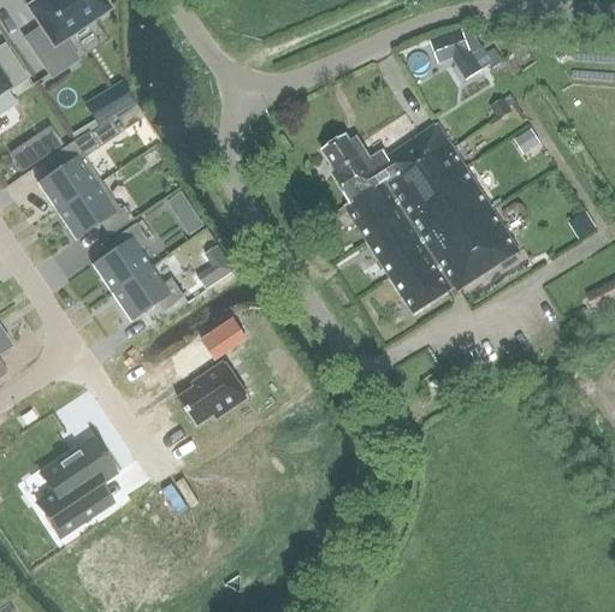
[(105,10),(107,7),(105,6),(100,0),(40,0),(31,6),(29,7),(30,10),(31,9),(41,25),(24,36),(52,76),(74,61),(59,40),(105,9),(105,10)]
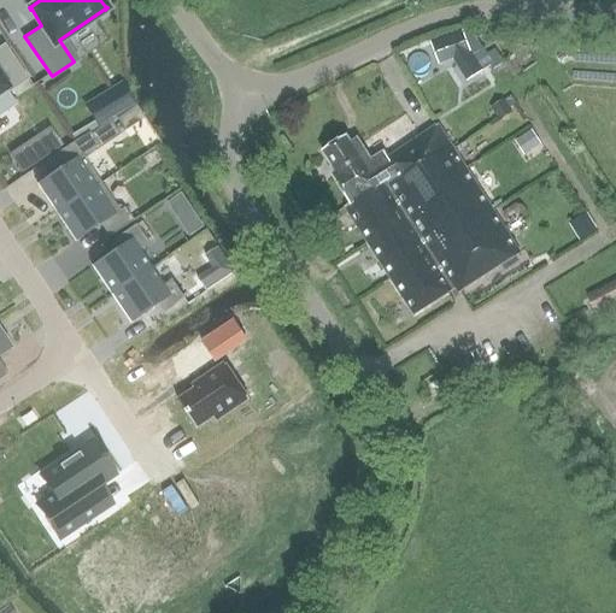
[(471,49),(463,29),(432,40),(439,62),(453,56),(471,49)]
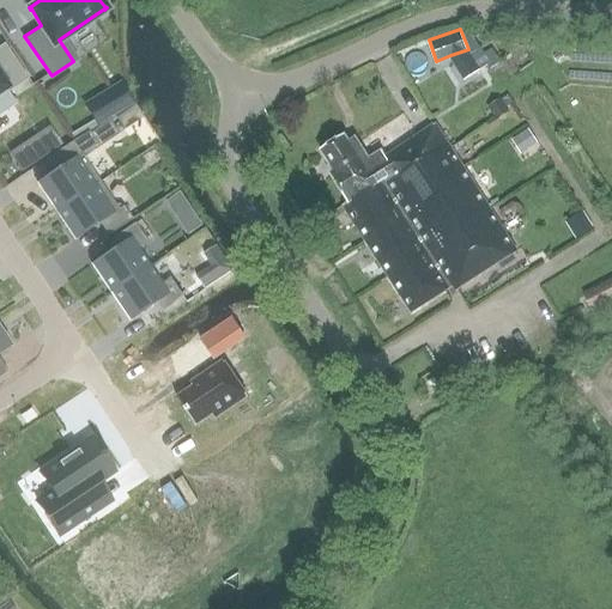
[(0,110),(13,102),(14,104),(17,102),(8,90),(29,77),(5,41),(0,43),(0,110)]
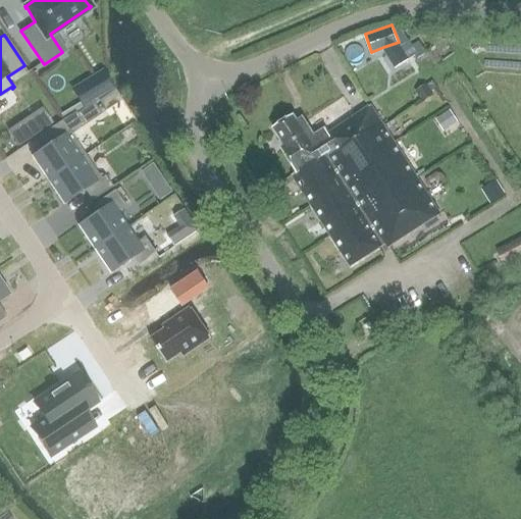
[(419,52),(410,38),(400,44),(409,58),(419,52)]
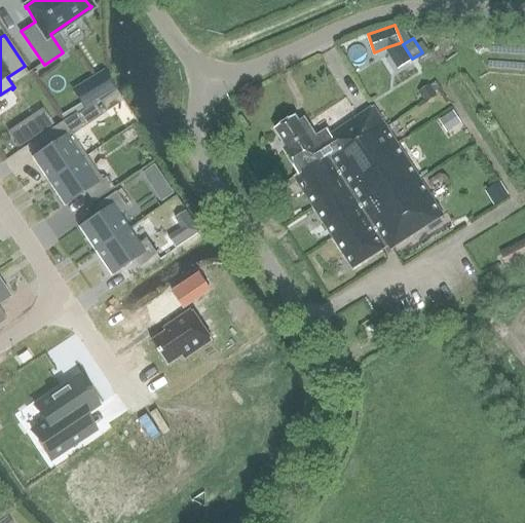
[(392,50),(404,70),(414,64),(403,44),(392,50)]
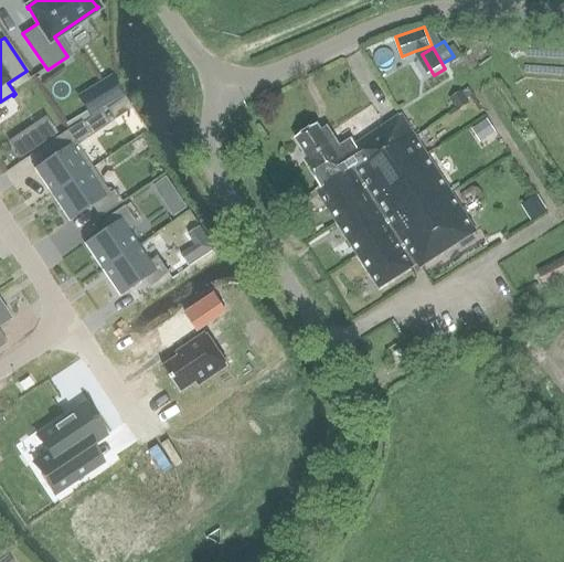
[(104,81),(91,88),(100,105),(114,97),(104,81)]
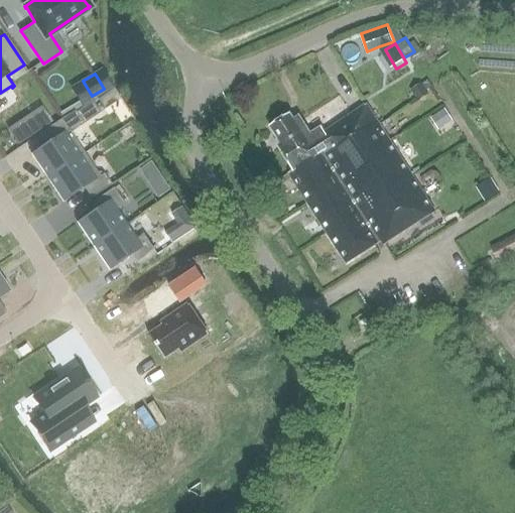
[(421,81),(410,88),(418,99),(428,92),(421,81)]
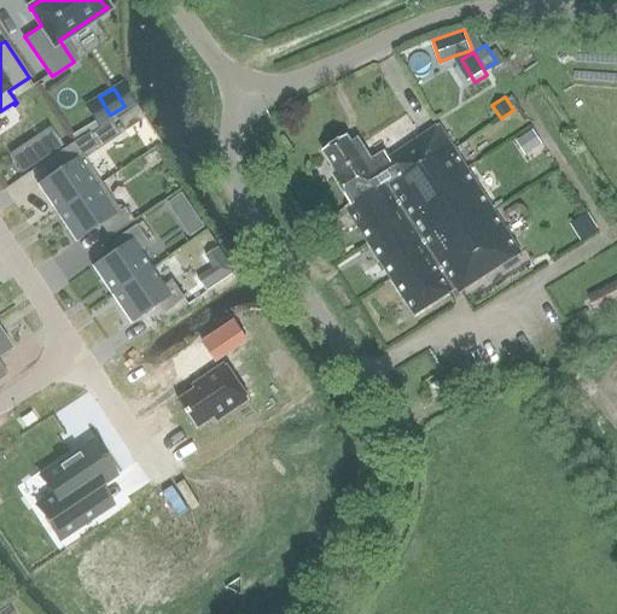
[(345,205),(414,311),(455,284),(460,290),(523,250),(440,122),(390,153),(388,150),(373,159),(361,141),(355,145),(349,134),(329,147),(342,169),(337,171),(354,200),(345,205)]
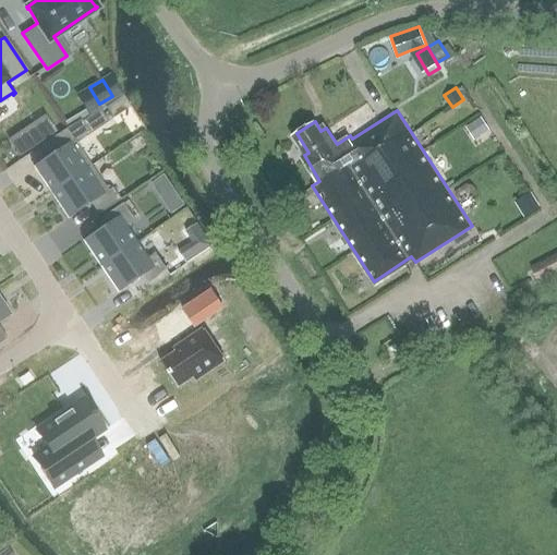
[(489,128),(481,116),(470,123),(479,135),(489,128)]
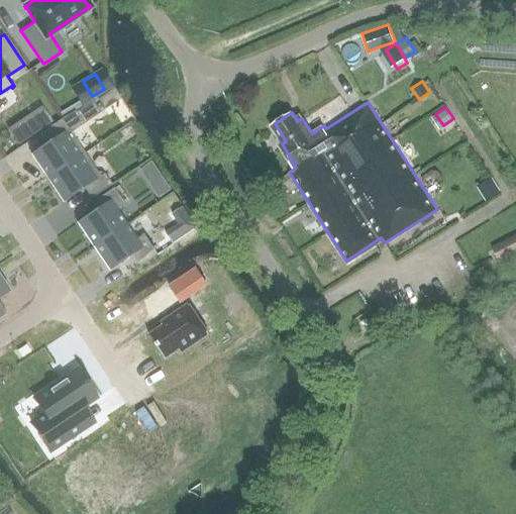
[(48,141),(32,152),(47,176),(85,151),(71,130),(84,122),(83,120),(76,110),(75,109),(63,116),(41,131),(48,141)]
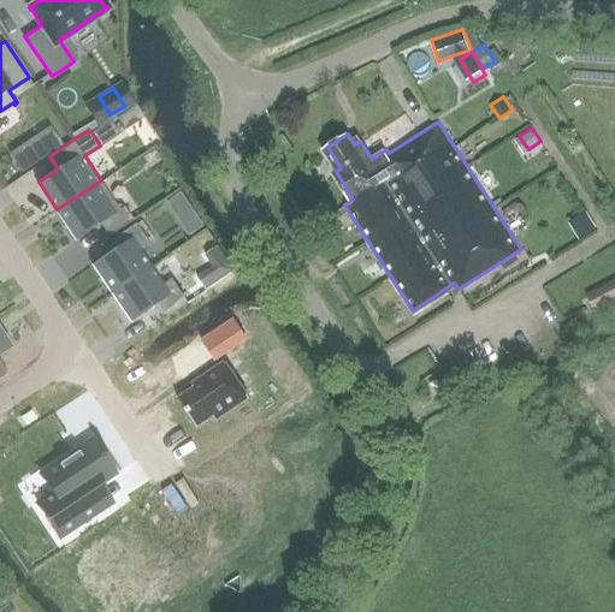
[(24,142),(11,152),(23,168),(36,160),(24,142)]
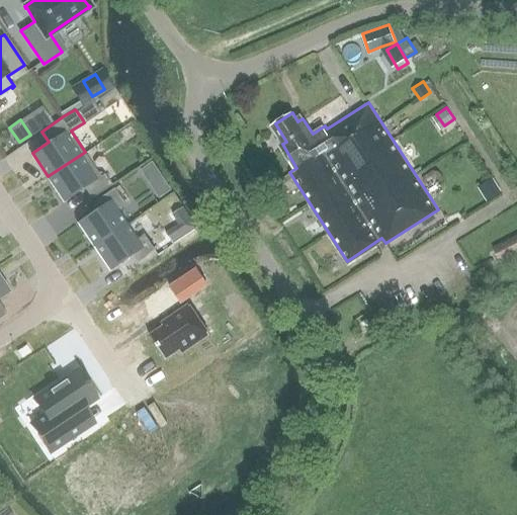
[(85,152),(48,176),(64,200),(84,186),(91,197),(111,183),(104,172),(100,175),(85,152)]
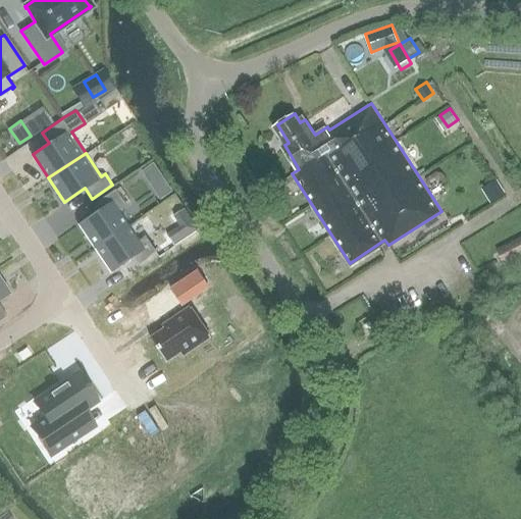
[(143,169),(152,184),(163,176),(157,168),(156,168),(153,163),(143,169)]
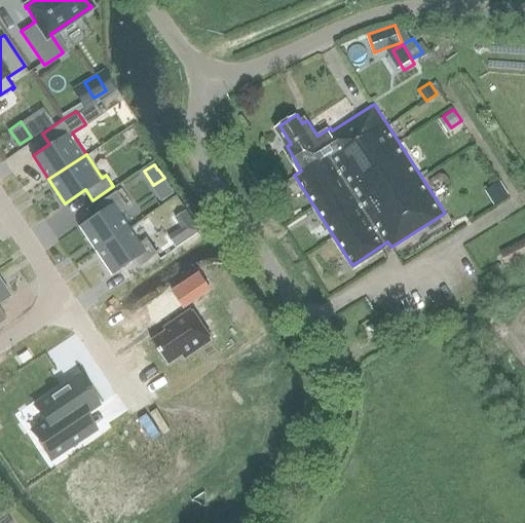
[(497,201),(509,193),(500,180),(488,187),(485,189),(494,202),(497,201)]
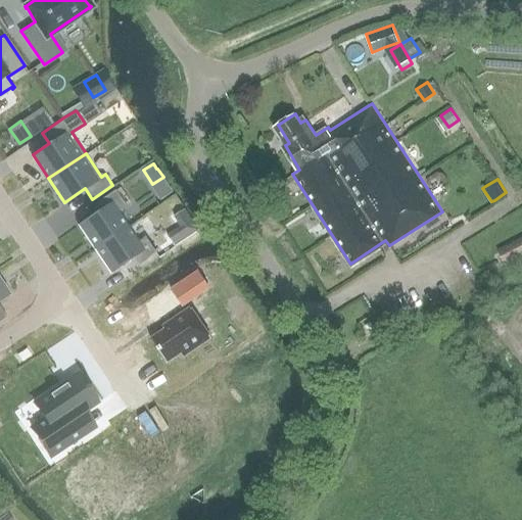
[(103,207),(79,224),(95,247),(128,225),(117,210),(126,204),(115,188),(98,199),(103,207)]
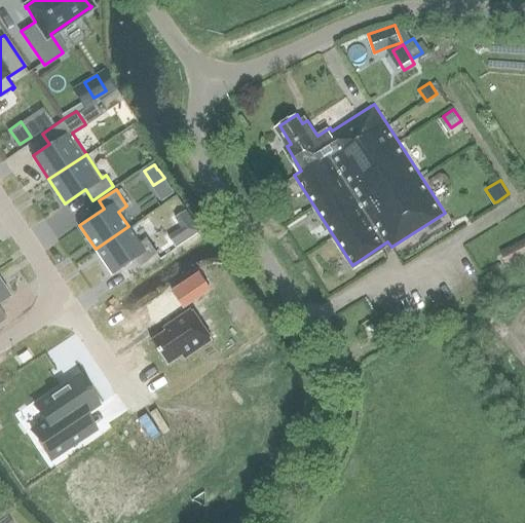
[(183,226),(170,234),(177,247),(201,230),(193,219),(191,220),(183,226)]
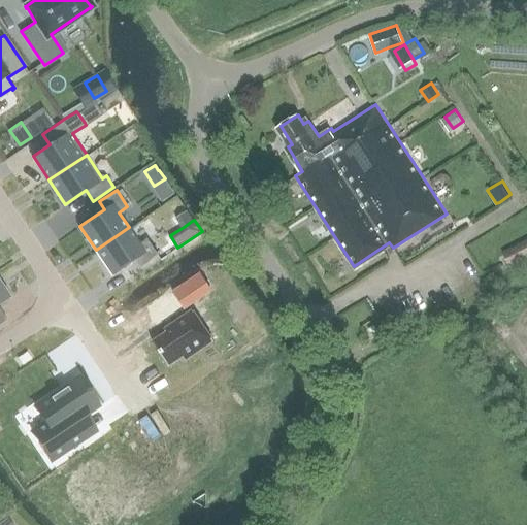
[(129,227),(96,250),(111,274),(136,257),(141,265),(159,254),(147,237),(139,242),(129,227)]
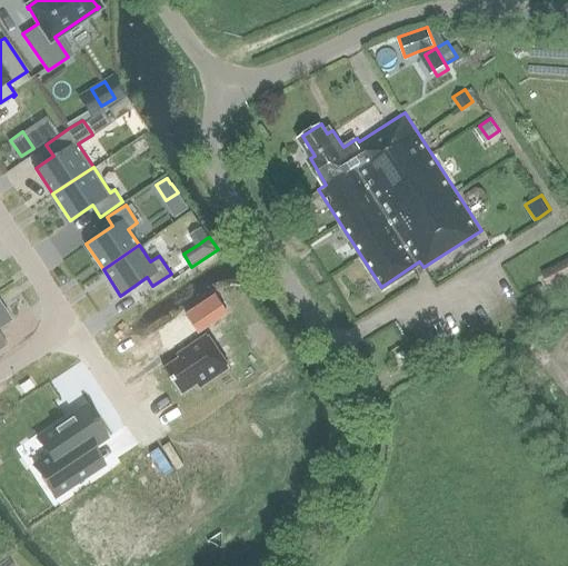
[(567,257),(544,269),(556,291),(567,285),(567,257)]
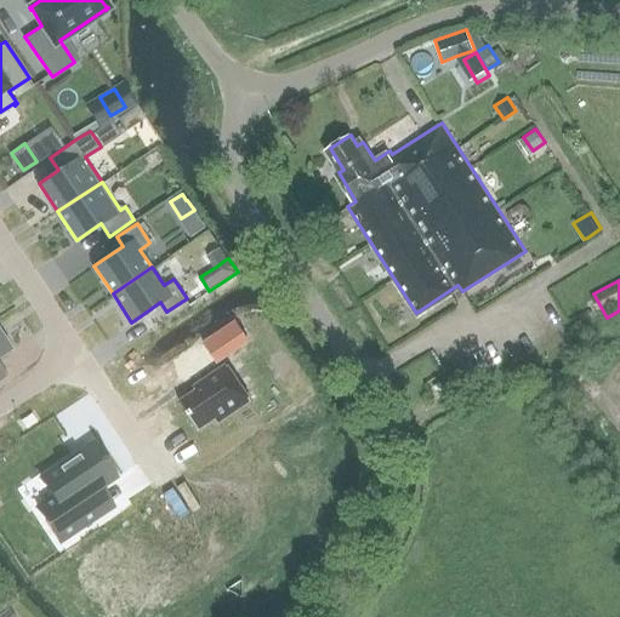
[(248,338),(235,320),(204,341),(216,360),(248,338)]
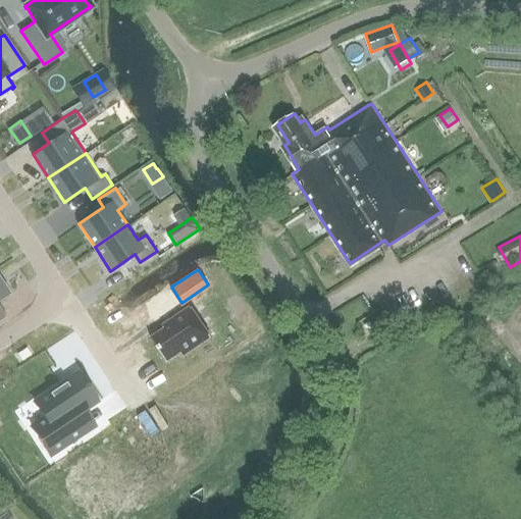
[(211,335),(191,306),(162,324),(165,327),(151,338),(166,361),(180,352),(183,355),(211,335)]
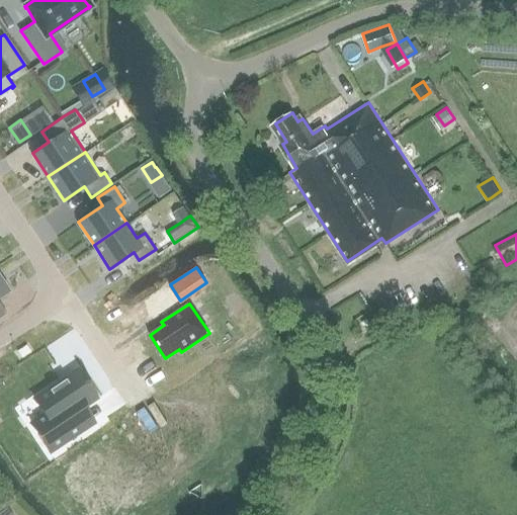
[(46,414),(31,423),(38,433),(50,450),(86,426),(93,421),(82,405),(96,397),(78,369),(34,398),(46,414)]
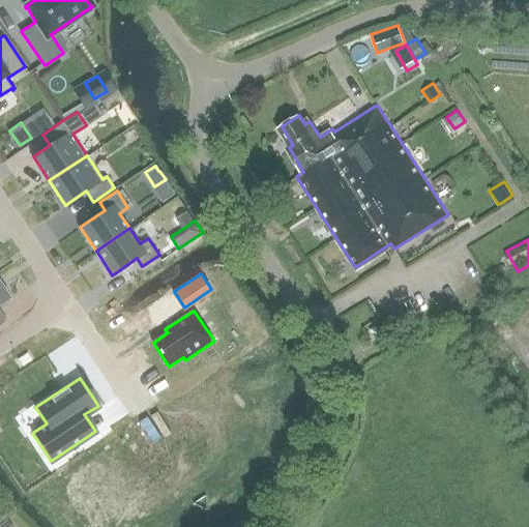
[(156,487),(145,469),(138,457),(131,447),(105,465),(118,486),(111,491),(127,517),(149,502),(144,495),(156,487)]
